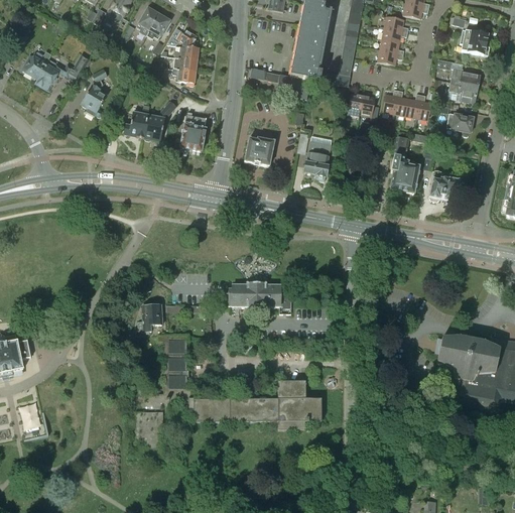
[(128,6),(127,6),(131,0),(115,0),(114,0),(106,13),(119,21),(125,11),(126,11),(128,11),(129,9),(128,6)]
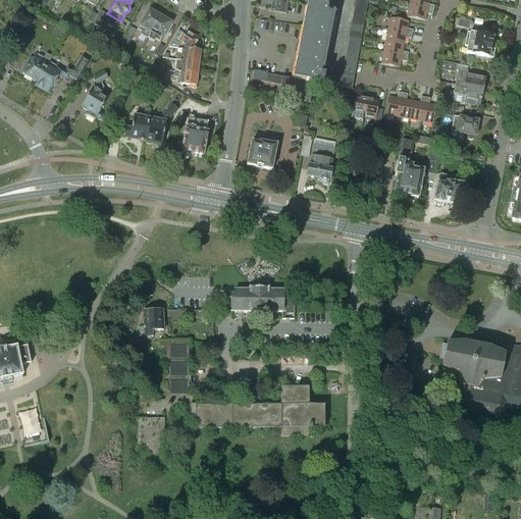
[(287,3),(285,2),(287,0),(277,0),(276,8),(287,10),(288,4),(287,4),(287,3)]
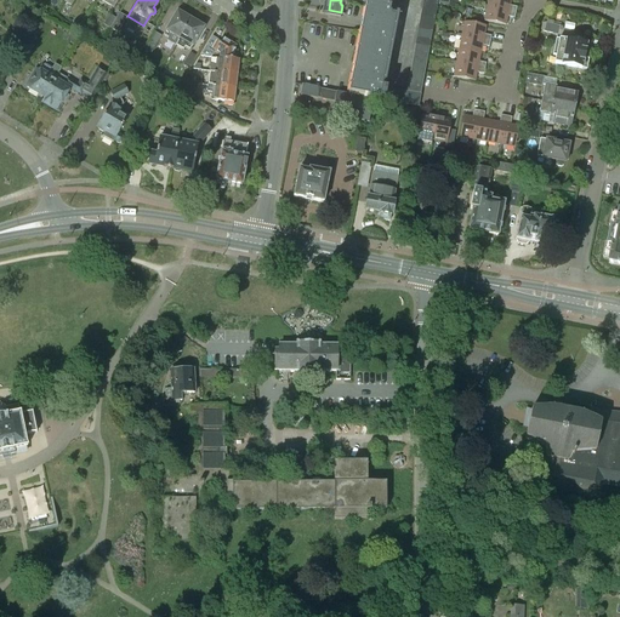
[(489,0),(488,4),(517,10),(518,4),(511,3),(511,0),(489,0)]
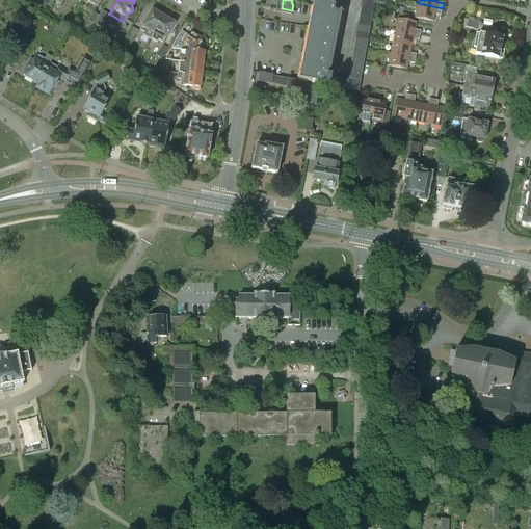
[(306,44),(299,78),(320,82),(329,84),(332,73),(330,72),(342,12),(335,11),(335,10),(334,10),(335,6),(314,2),(306,44)]
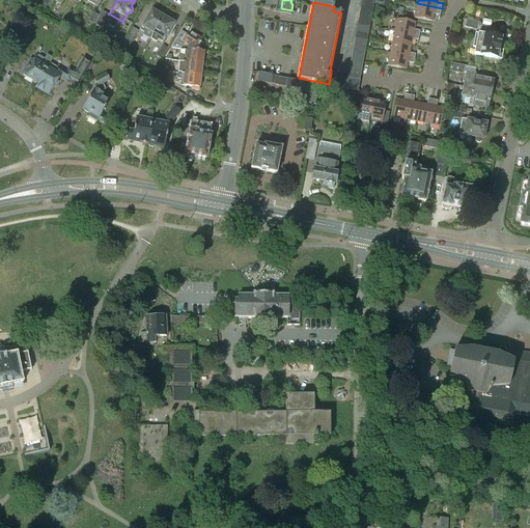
[(442,8),(417,3),(415,16),(434,19),(435,11),(441,12),(442,8)]
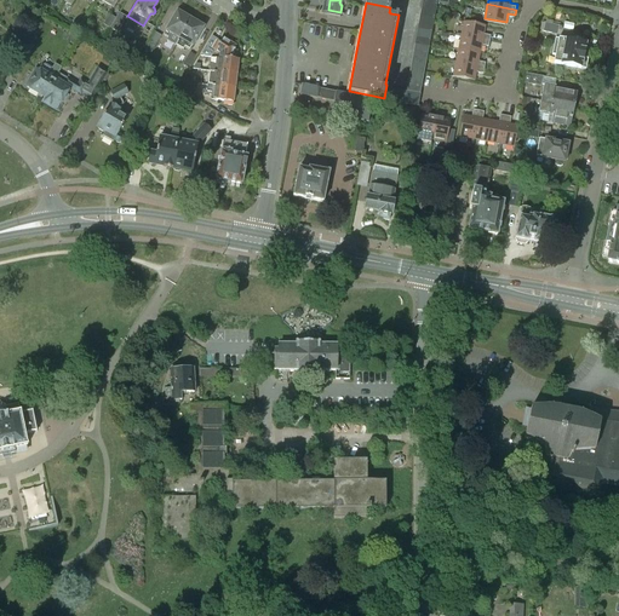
[(423,6),(420,13),(435,16),(436,9),(423,6)]
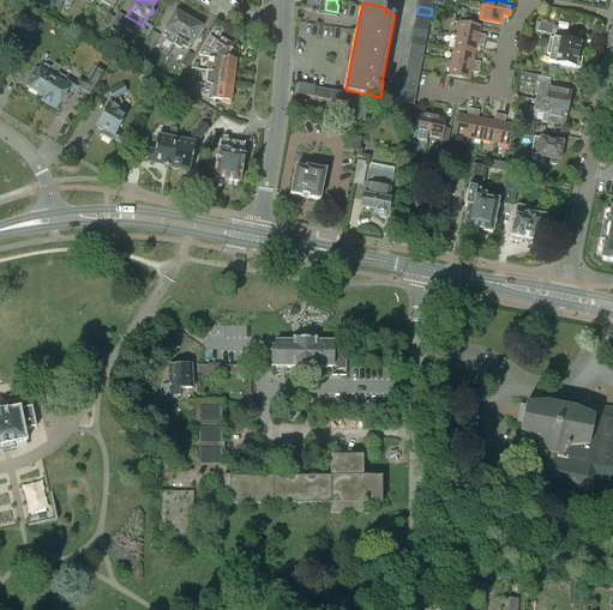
[(170,30),(179,35),(190,17),(188,16),(188,13),(185,11),(182,12),(176,8),(163,31),(168,35),(170,30)]
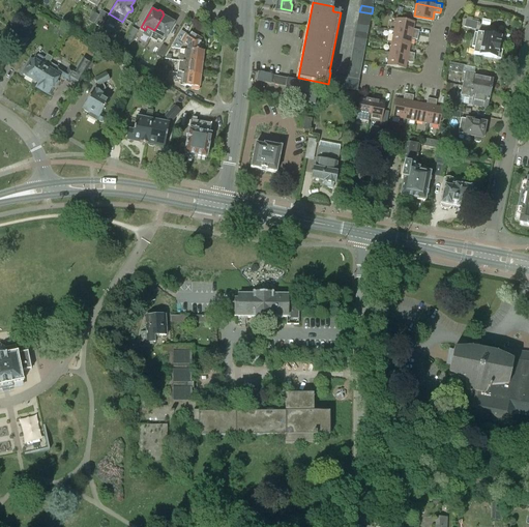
[(99,13),(95,21),(101,25),(109,12),(103,9),(99,13)]
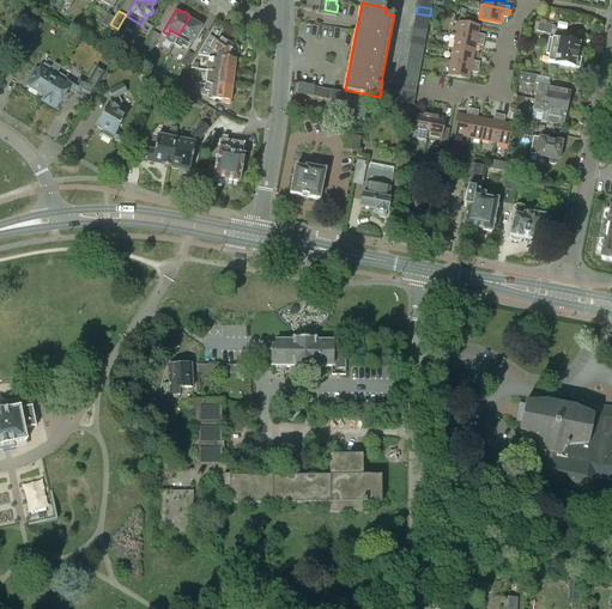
[(109,25),(110,24),(115,16),(109,12),(103,22),(109,25)]
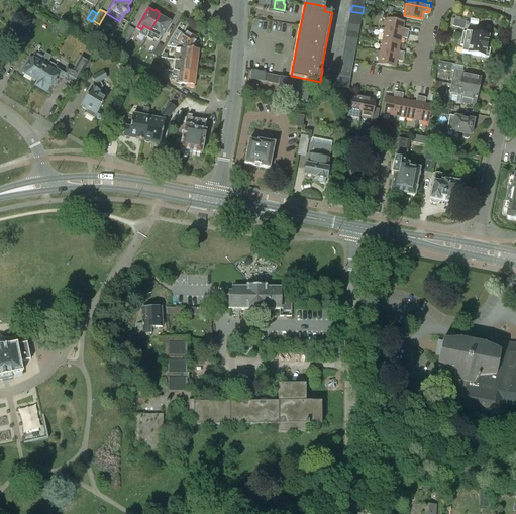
[(362,19),(363,13),(350,11),(349,17),(362,19)]
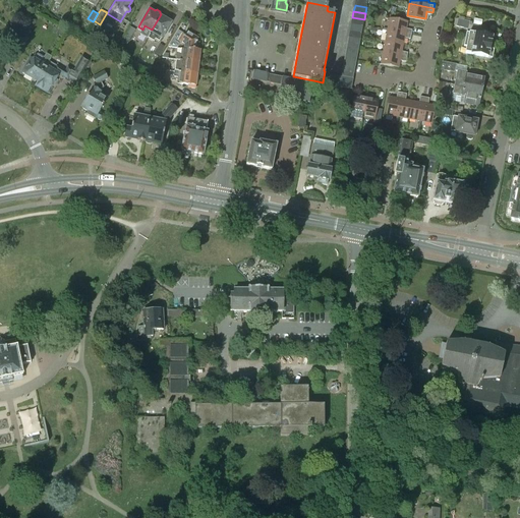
[(152,30),(148,36),(154,40),(156,37),(160,40),(172,20),(166,17),(166,15),(163,13),(161,14),(152,30)]
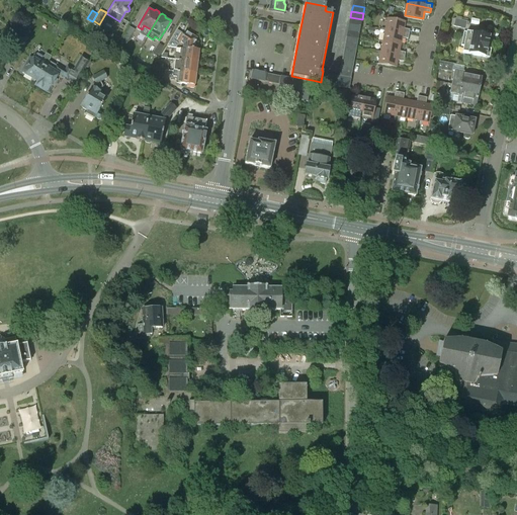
[(388,16),(385,27),(410,32),(411,27),(405,26),(406,19),(388,16)]
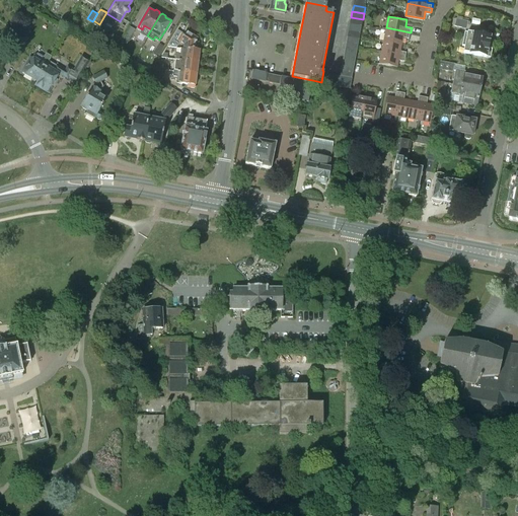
[(454,23),(466,26),(467,18),(456,16),(454,23)]
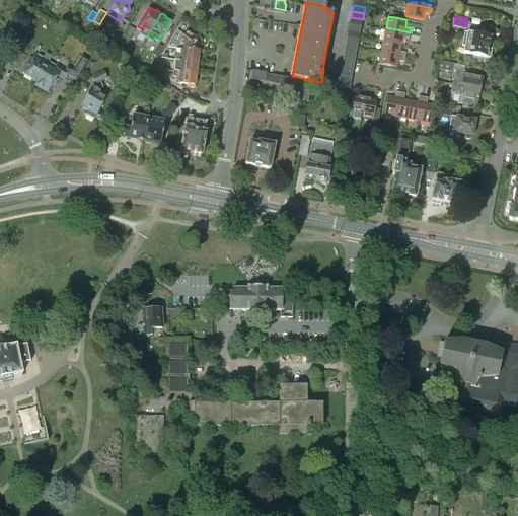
[(351,17),(350,23),(362,25),(363,19),(351,17)]
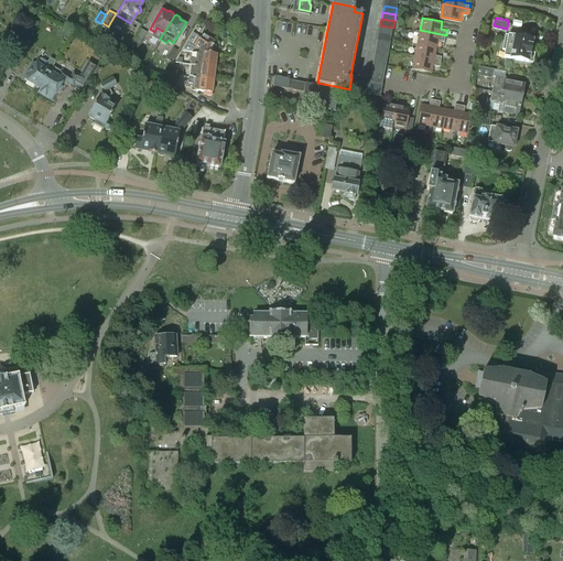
[(393,28),(380,25),(379,31),(392,34),(393,28)]
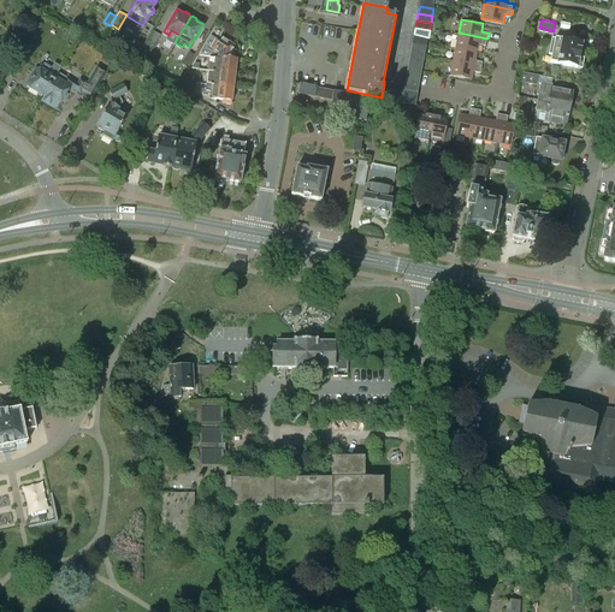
[(145,46),(151,49),(160,33),(154,29),(145,46)]
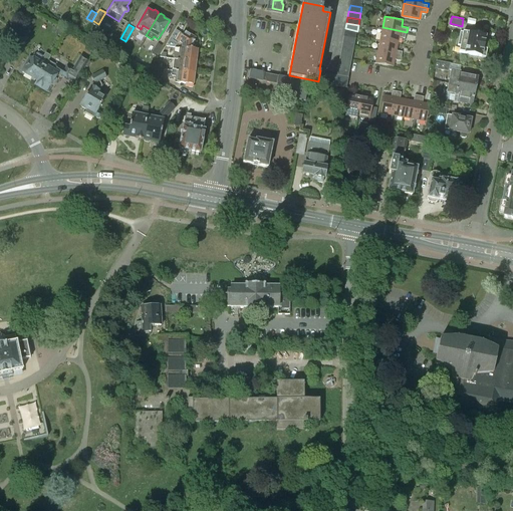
[(382,27),(380,38),(399,42),(400,35),(406,36),(407,32),(382,27)]
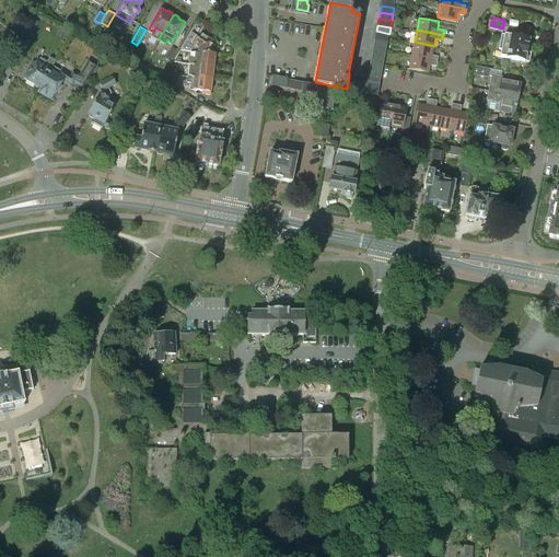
[(199,46),(198,49),(211,51),(213,38),(201,32),(199,35),(197,34),(197,33),(191,31),(182,47),(188,48),(191,42),(199,46)]
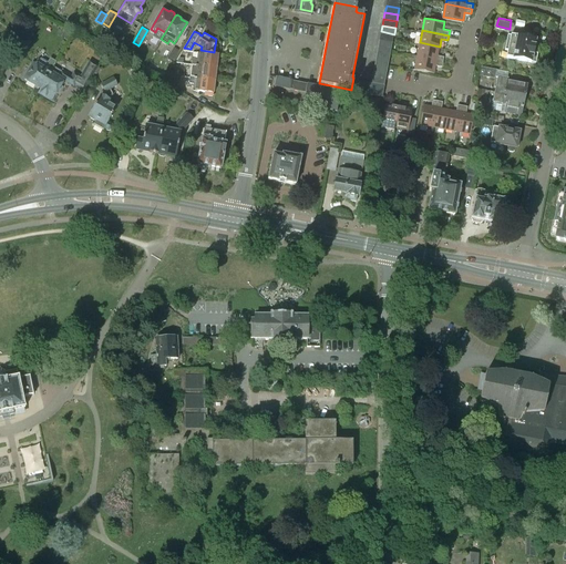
[(394,34),(381,31),(380,39),(393,41),(394,34)]
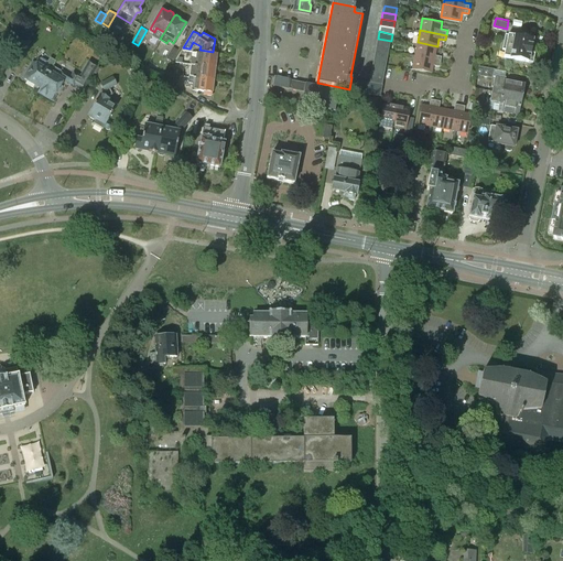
[(508,56),(533,61),(536,52),(531,51),(533,39),(506,33),(504,42),(510,43),(508,56)]
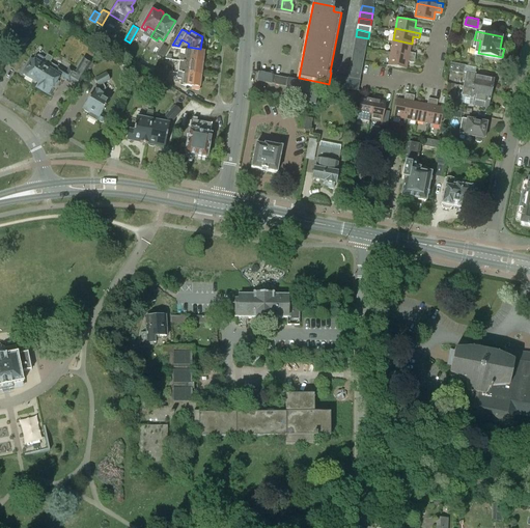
[(15,48),(21,51),(30,36),(23,32),(15,48)]
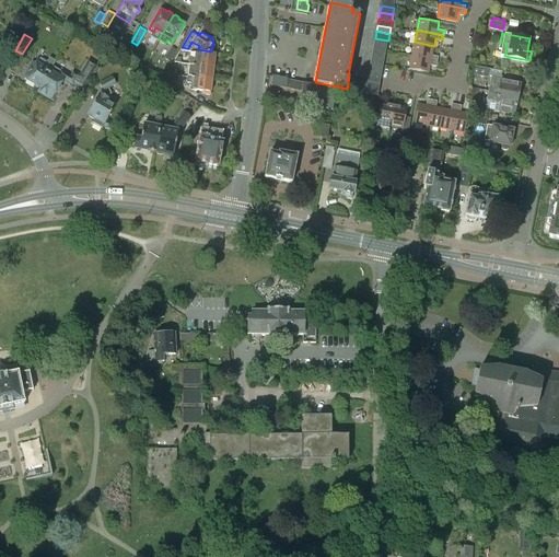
[(415,42),(412,55),(438,59),(439,55),(432,53),(434,46),(415,42)]
